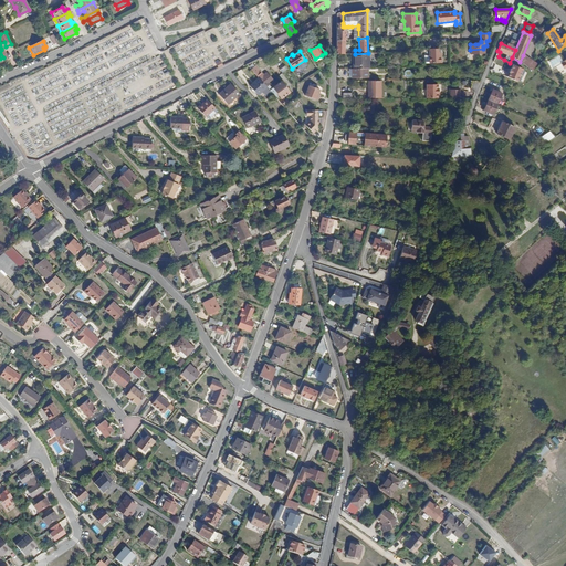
[(423,56),(423,63),(437,63),(437,55),(435,55),(435,53),(435,51),(423,51),(423,56)]
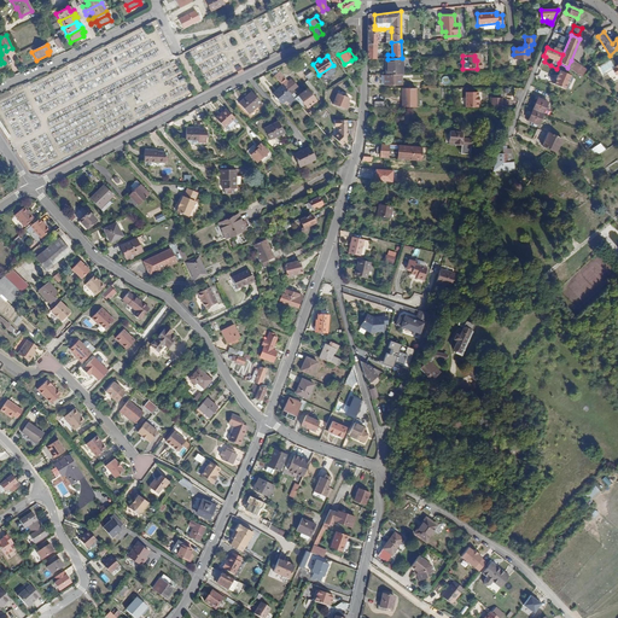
[(388,66),(388,76),(402,75),(403,75),(403,58),(402,58),(388,59),(386,59),(386,66),(388,66)]
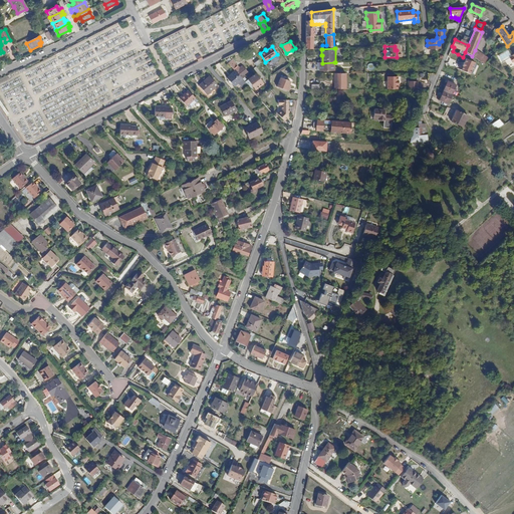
[(472,56),(480,61),(483,55),(475,50),(472,56)]
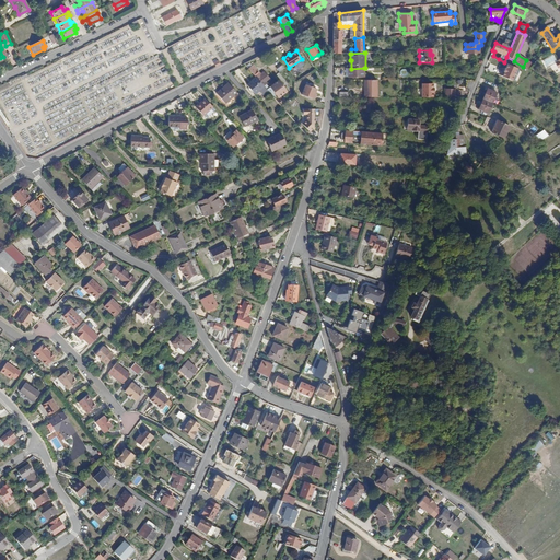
[(535,66),(526,60),(523,67),(528,70),(535,66)]
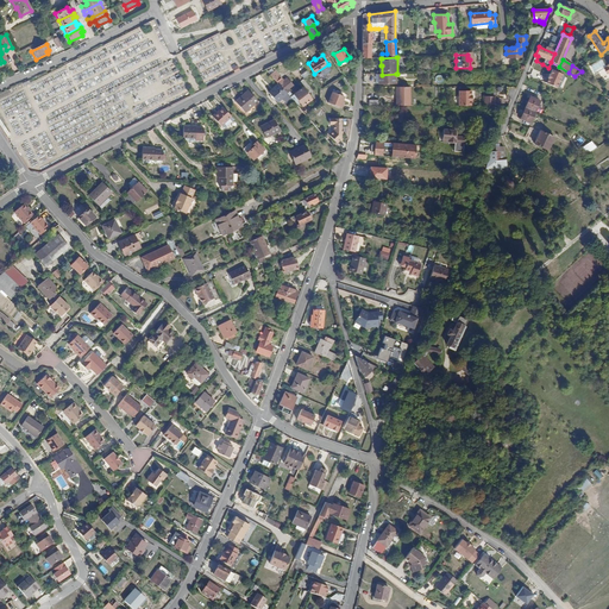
[(556,88),(562,75),(550,70),(544,83),(556,88)]
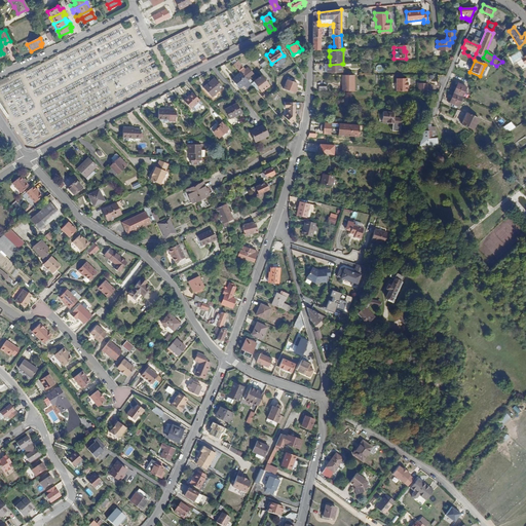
[(233,65),(238,71),(246,79),(254,89),(256,87),(260,91),(268,85),(260,76),(259,76),(252,78),(251,77),(251,76),(248,71),(247,72),(236,62),(233,65)]
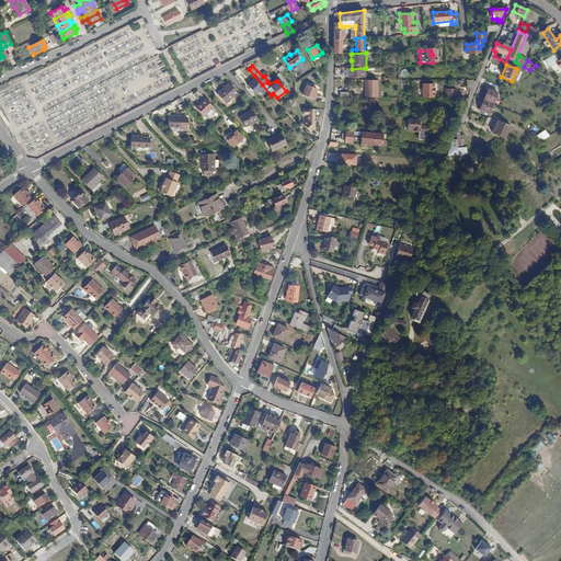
[(352,69),(348,69),(348,78),(365,77),(365,68),(352,69)]
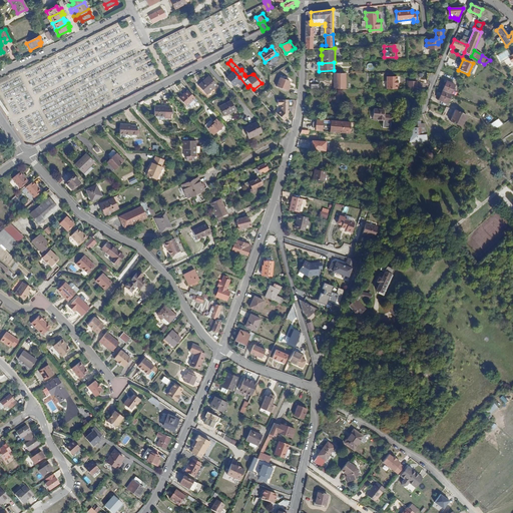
[(239,77),(232,69),(224,77),(231,85),(239,77)]
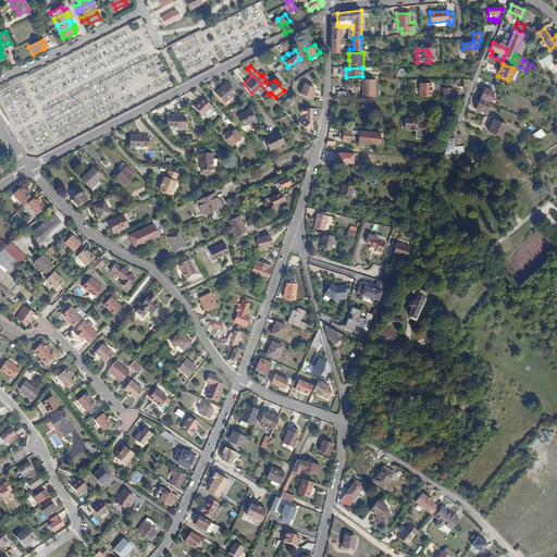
[(378,97),(378,79),(363,79),(363,97),(378,97)]
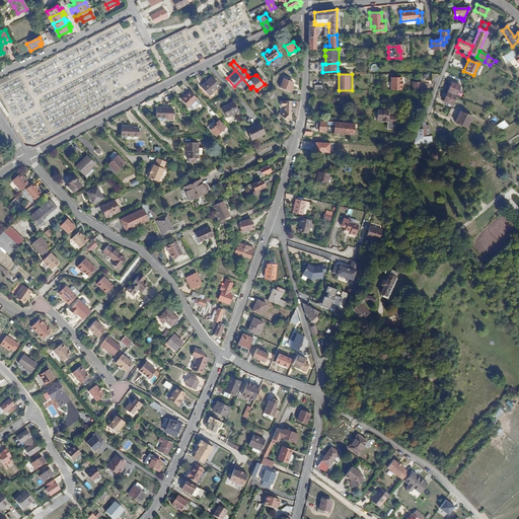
[(292,91),(293,87),(292,86),(292,84),(294,81),(284,76),(280,86),(292,91)]
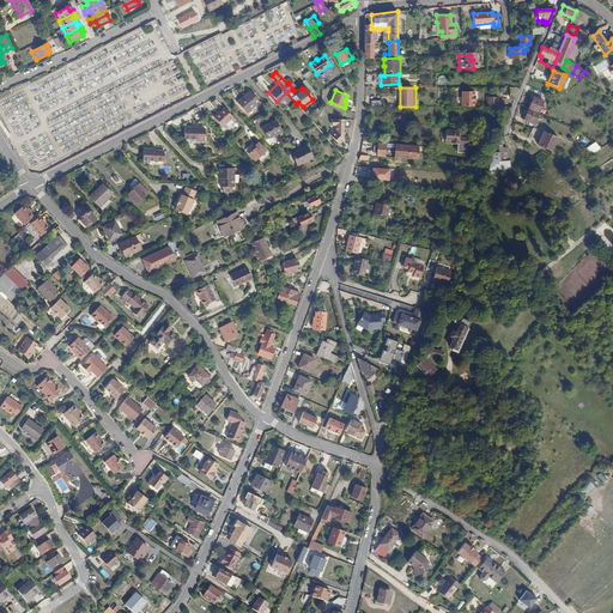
[(260,104),(249,91),(236,102),(247,113),(255,105),(258,107),(260,104)]
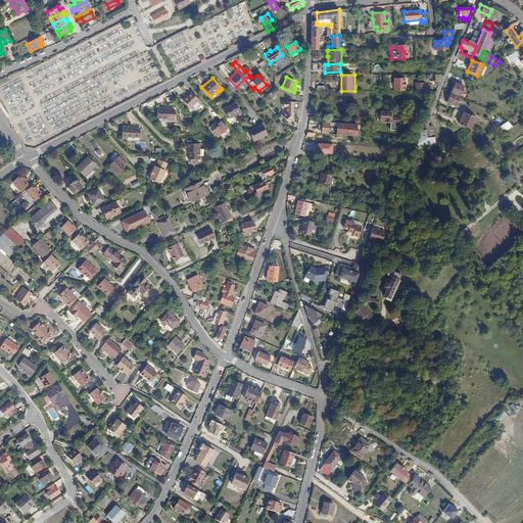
[(212,78),(222,89),(223,88),(212,78)]
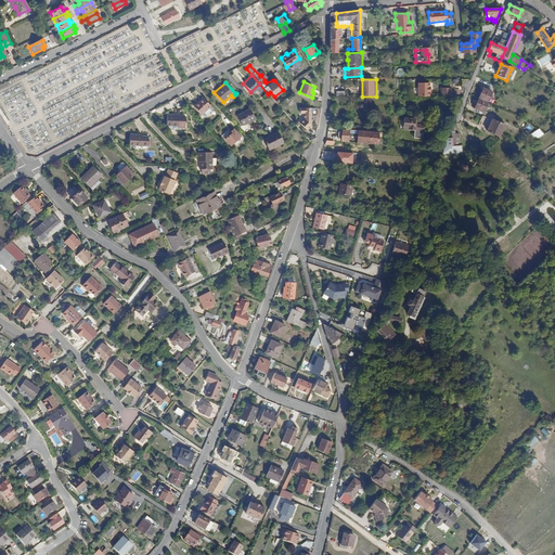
[(418,88),(418,97),(429,97),(429,92),(430,92),(430,88),(418,88)]
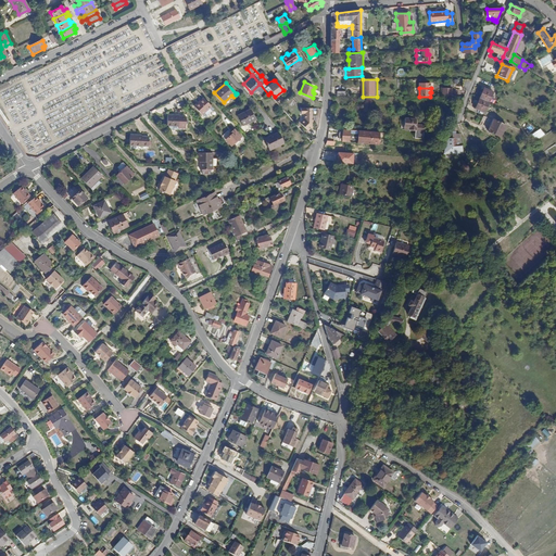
[(483,89),(480,99),(489,102),(493,92),(483,89)]
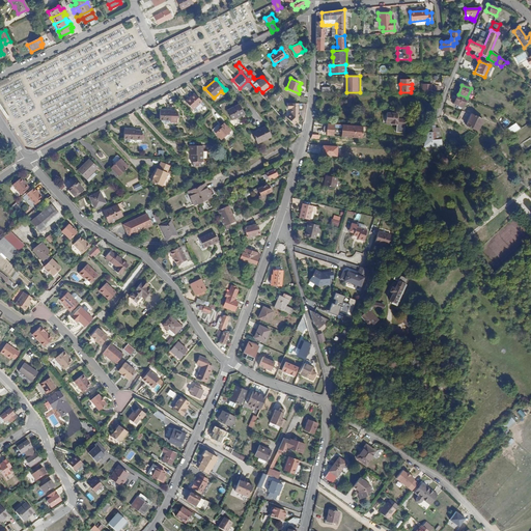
[(193,91),(185,99),(192,107),(201,100),(193,91)]
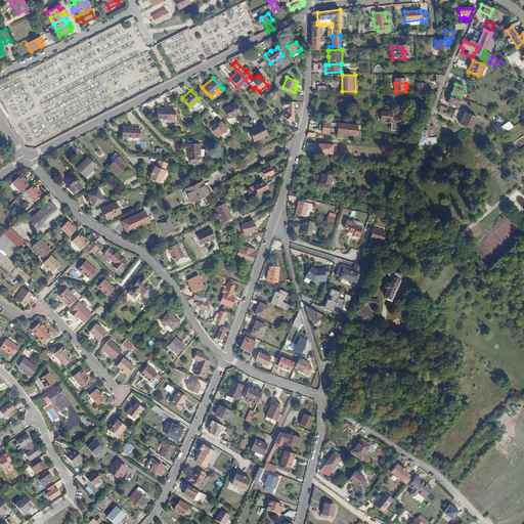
[(457,105),(461,96),(452,93),(448,102),(457,105)]
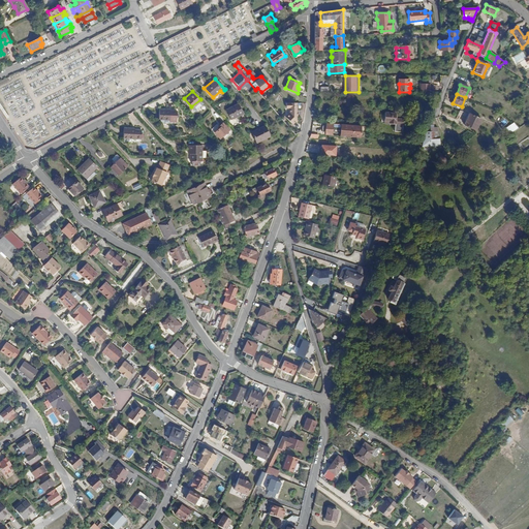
[(300,103),(289,103),(289,107),(294,109),(294,117),(289,117),(285,121),(292,127),(300,120),(300,103)]
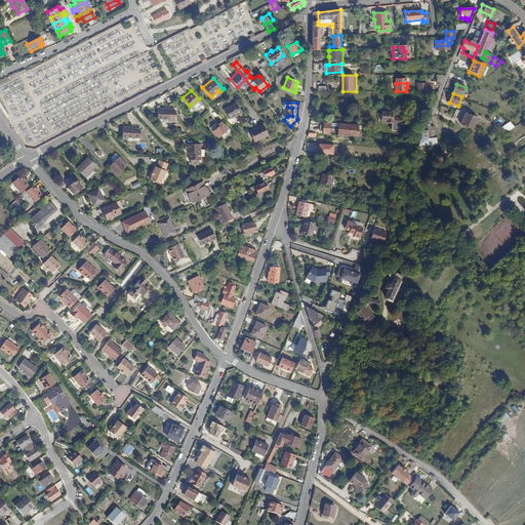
[(241,112),(236,105),(235,104),(225,109),(230,118),(241,112)]
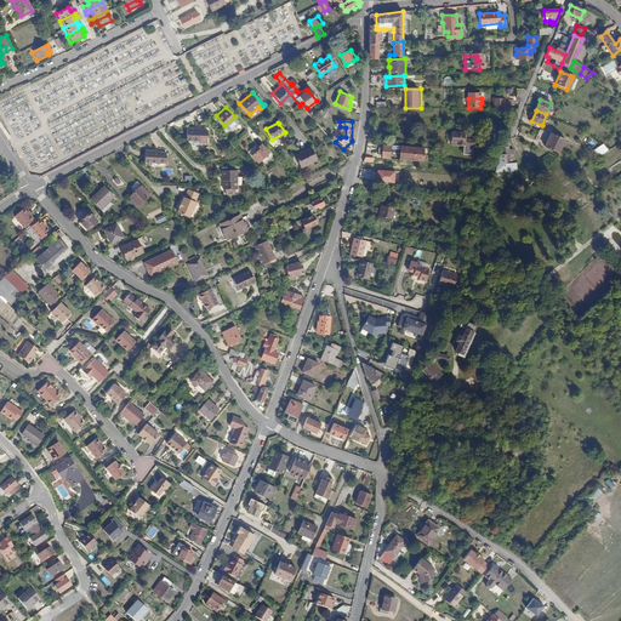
[(193,130),(193,127),(186,127),(186,140),(199,141),(206,141),(208,131),(199,130),(193,130)]
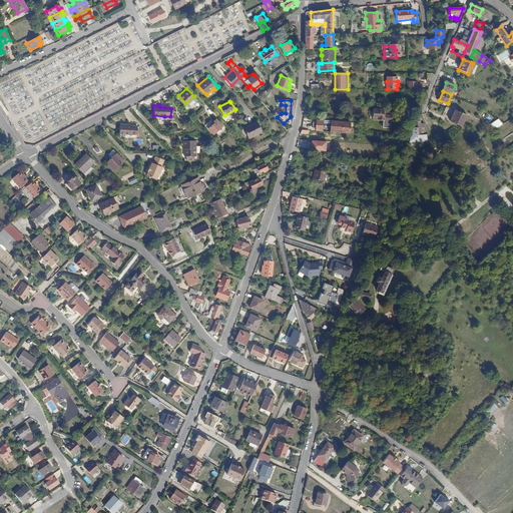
[(374,109),(373,119),(391,121),(391,116),(384,115),(384,110),(374,109)]
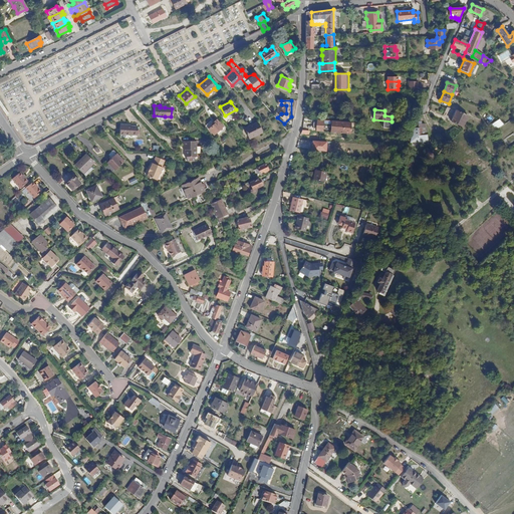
[(453,121),(463,125),(468,114),(456,109),(453,116),(455,117),(453,121)]
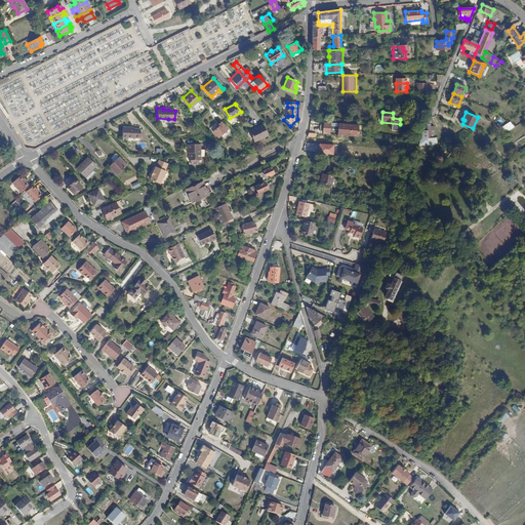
[(329,134),(332,134),(355,136),(357,136),(357,124),(323,121),(323,125),(320,125),(320,130),(323,131),(323,133),(327,134),(329,134)]
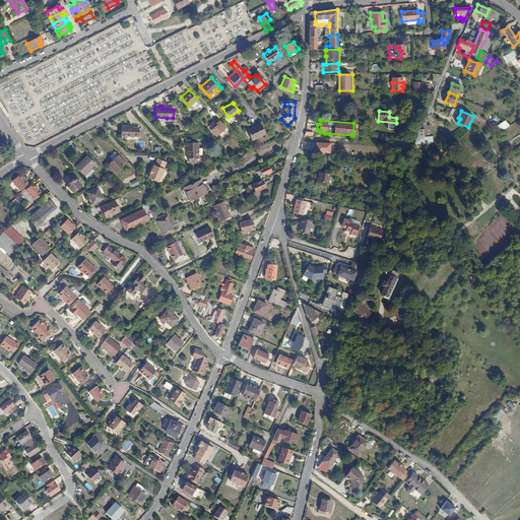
[(505,120),(497,125),(502,131),(509,126),(505,120)]
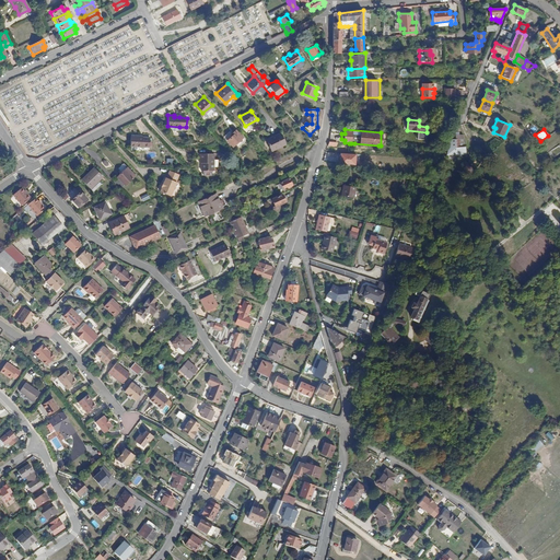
[(242,137),(235,130),(232,135),(233,136),(229,140),(233,146),(242,137)]
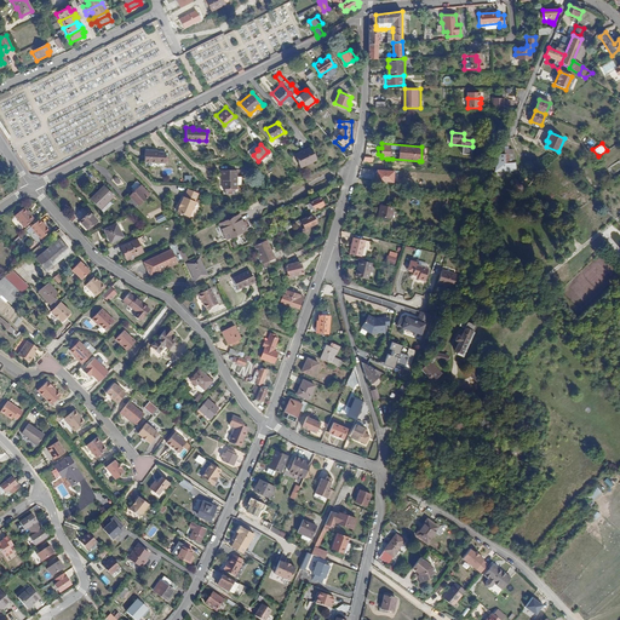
[(303,150),(311,160),(315,159),(310,148),(303,150)]
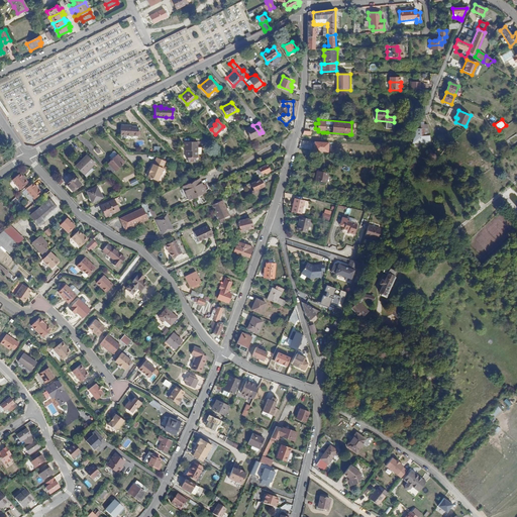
[(126,125),(121,124),(120,134),(137,135),(138,127),(126,126),(126,125)]
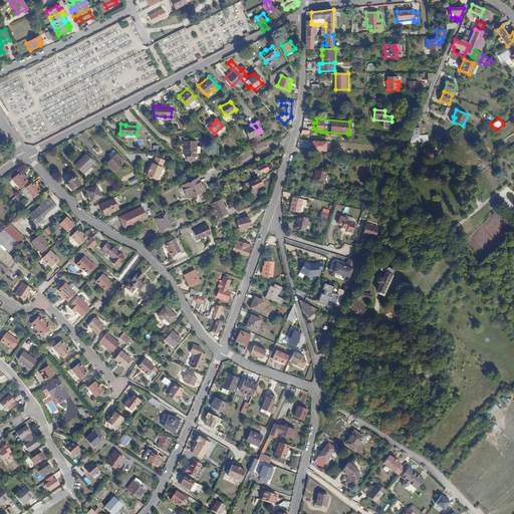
[(418,125),(418,136),(423,136),(423,132),(426,132),(425,123),(422,123),(418,124),(418,125)]
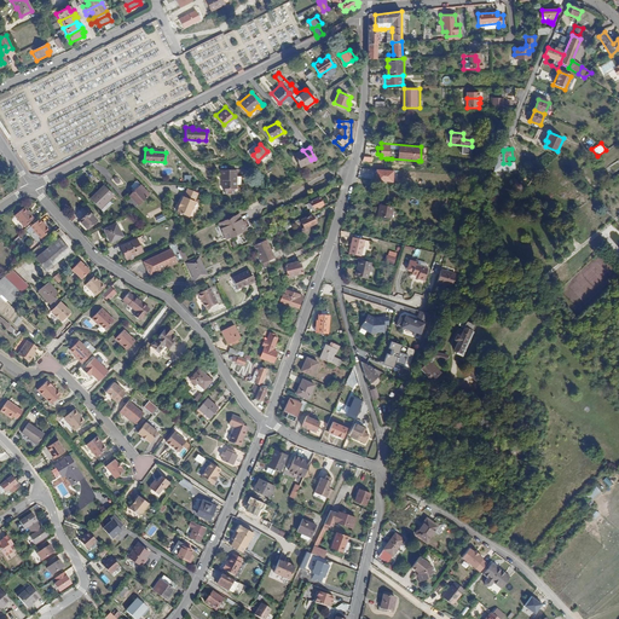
[(300,166),(311,160),(302,150),(294,155),(300,166)]
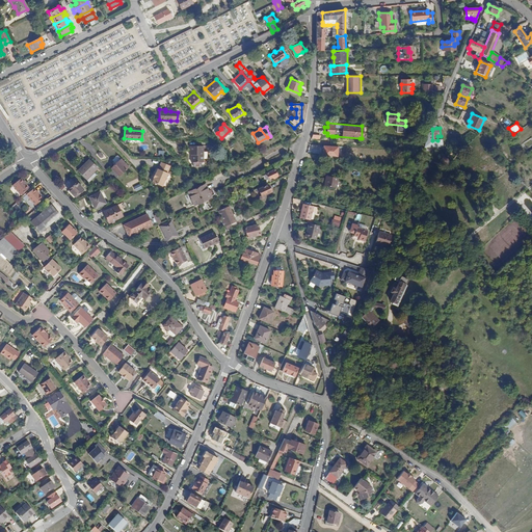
[(189,145),(189,152),(191,152),(191,155),(190,162),(192,162),(192,166),(201,167),(201,163),(202,163),(203,147),(189,145)]
